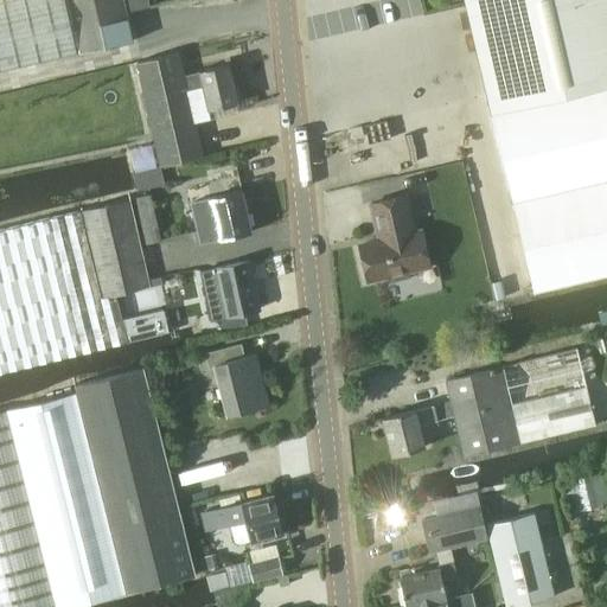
[(0,0),(0,70),(80,52),(66,0),(0,0)]
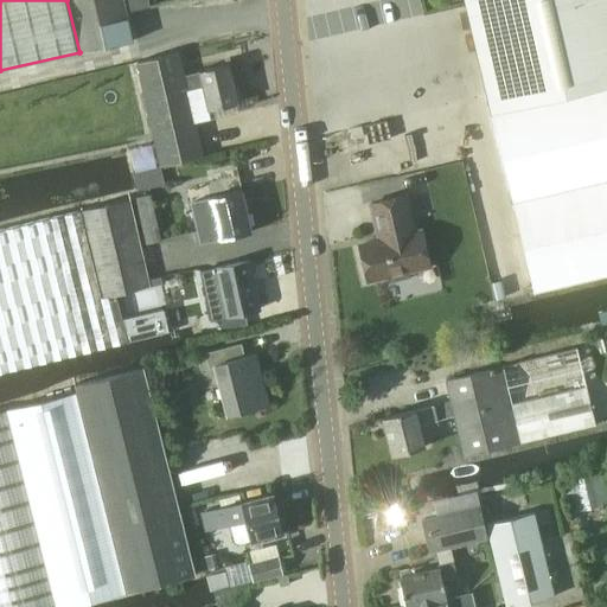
[(125,0),(66,0),(80,52),(134,40),(125,0)]
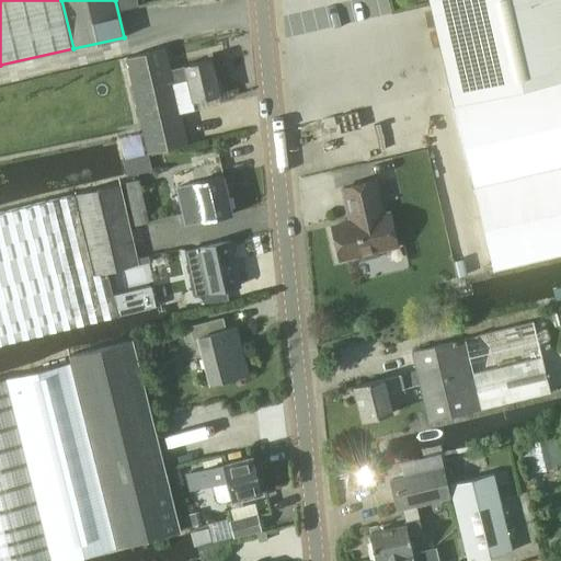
[(560,0),(428,0),(454,104),(455,104),(493,270),(560,253),(560,0)]
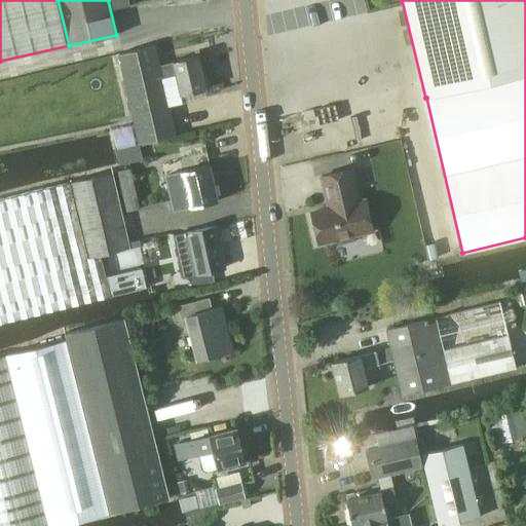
[(153,46),(117,54),(121,74),(138,144),(175,135),(161,80),(158,64),(154,46),(153,46)]
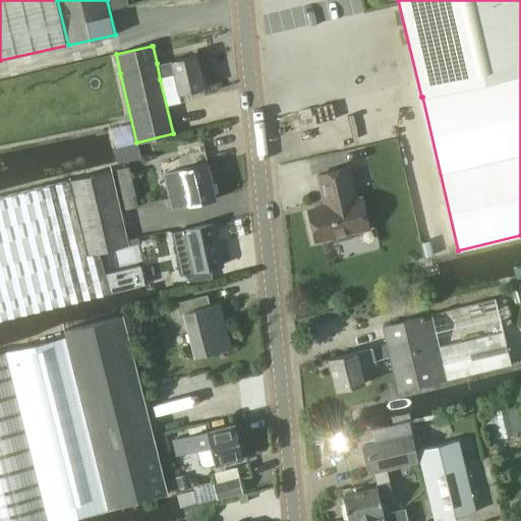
[(159,63),(157,63),(160,79),(164,78),(174,75),(178,95),(183,94),(207,88),(206,84),(209,83),(210,81),(209,75),(206,73),(204,74),(198,53),(159,63)]
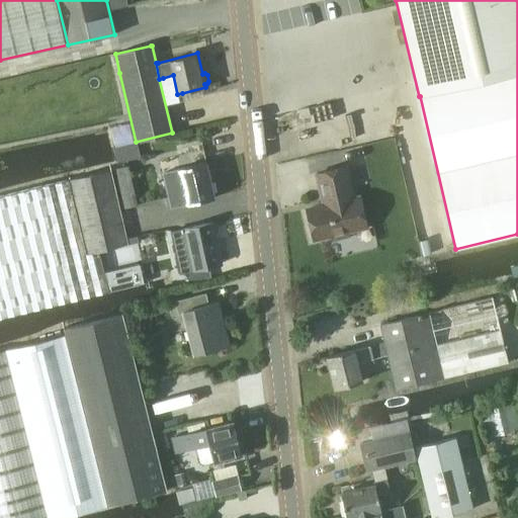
[(115,164),(141,157),(136,142),(136,141),(112,147),(115,164)]
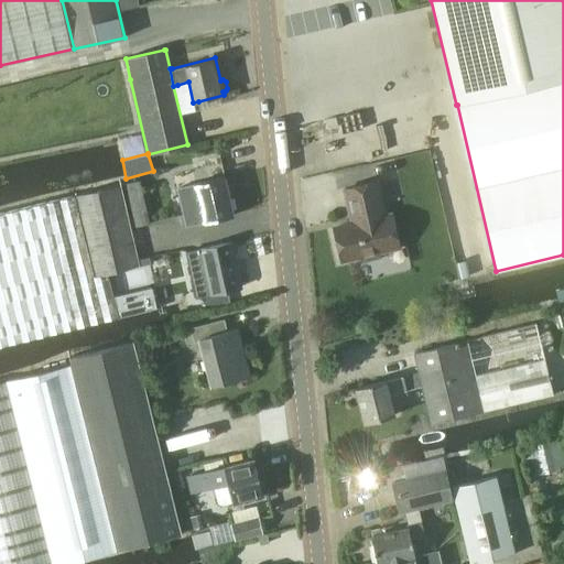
[(207,219),(235,213),(226,175),(193,183),(194,186),(176,190),(180,205),(197,202),(202,220),(207,219)]
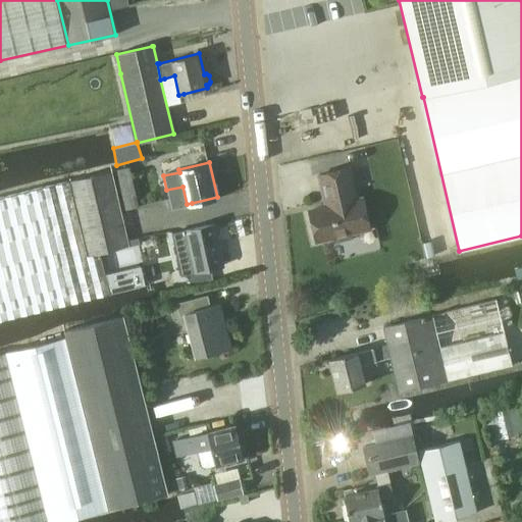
[(421,165),(403,170),(406,185),(425,179),(421,165)]
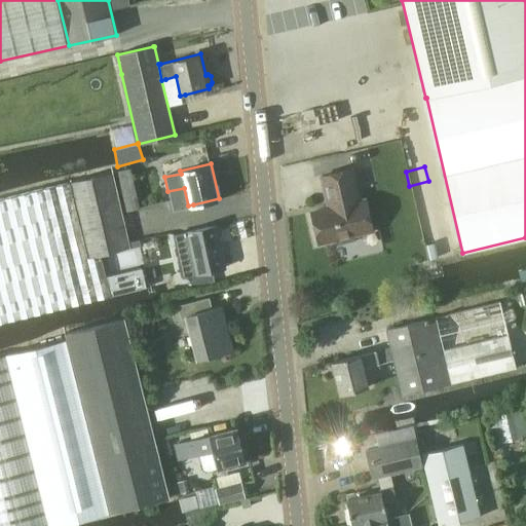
[(125,212),(140,209),(129,168),(115,172),(125,212)]
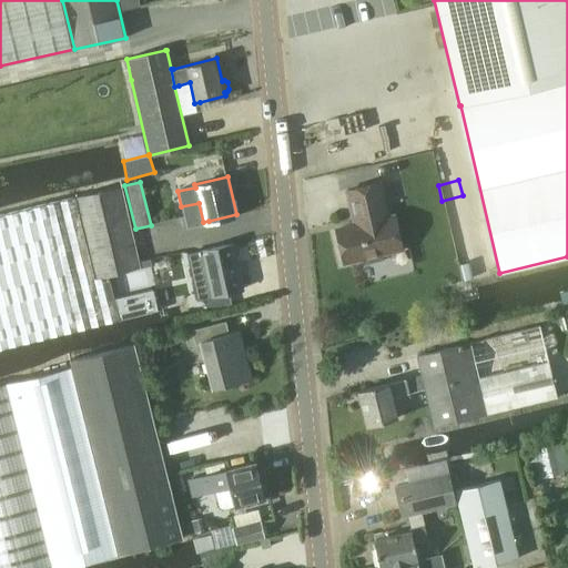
[(356,225),(336,230),(344,262),(362,257),(363,263),(366,264),(382,261),(384,257),(383,253),(403,249),(395,215),(387,217),(379,183),(347,191),(354,217),(355,217),(356,225)]
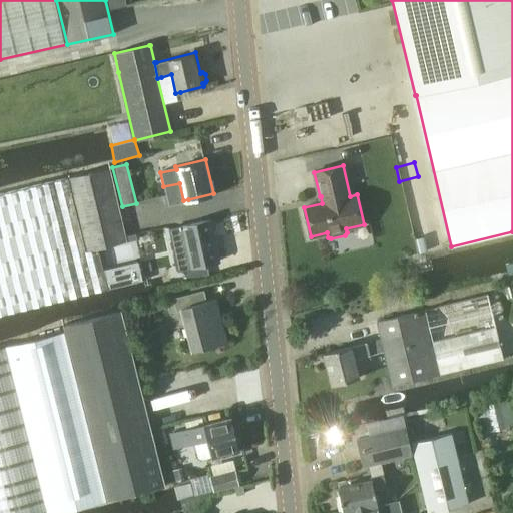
[(66,177),(67,178),(85,251),(97,248),(123,241),(125,241),(124,234),(108,168),(66,177)]
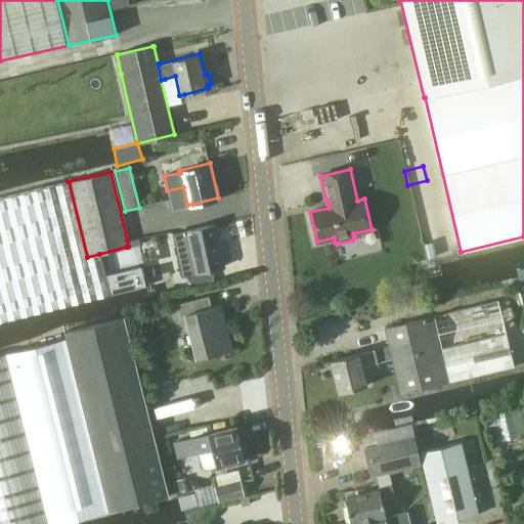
[(0,199),(0,321),(110,295),(99,254),(87,257),(69,182),(0,199)]
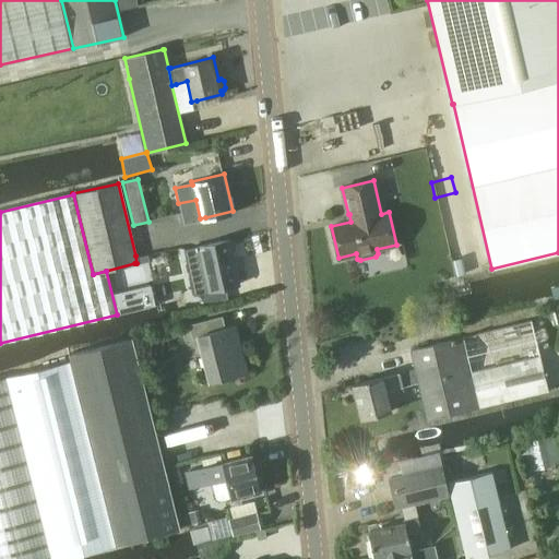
[(230,240),(186,250),(195,294),(202,293),(226,287),(240,284),(230,240)]
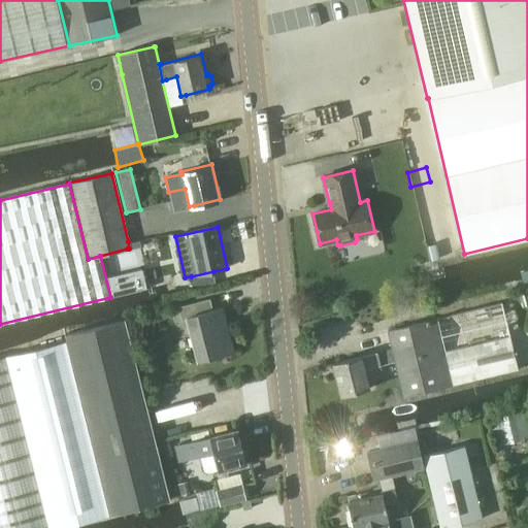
[(139,239),(128,241),(129,249),(141,245),(139,239)]
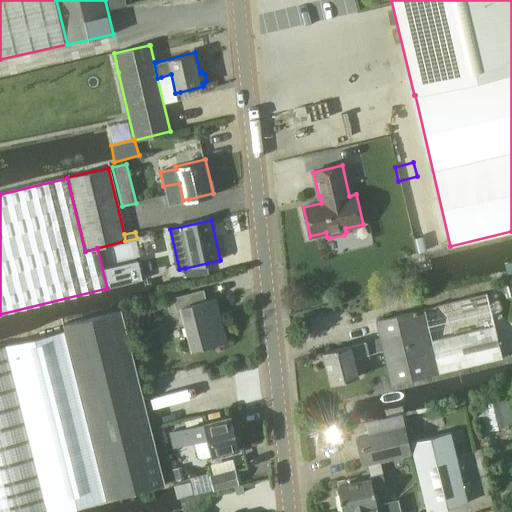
[(210,275),(207,263),(185,268),(187,280),(210,275)]
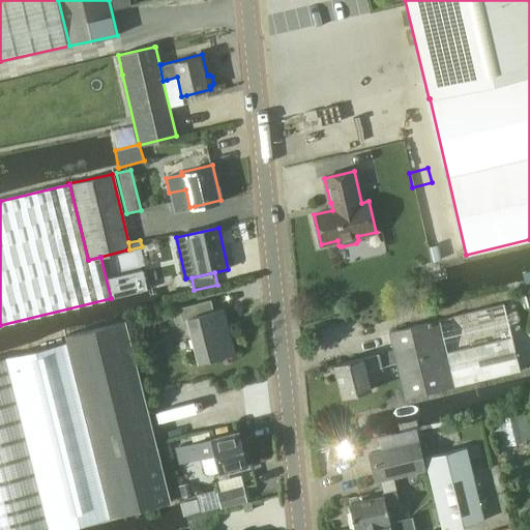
[(133,274),(109,281),(113,297),(137,292),(133,274)]
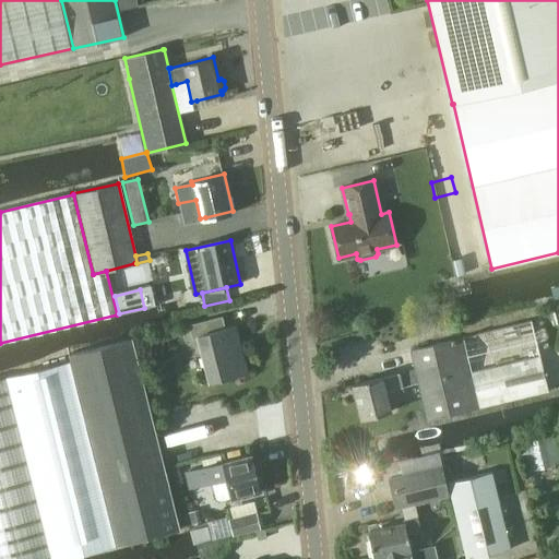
[(211,380),(251,370),(240,325),(239,322),(227,325),(224,313),(192,321),(195,336),(198,336),(211,380)]
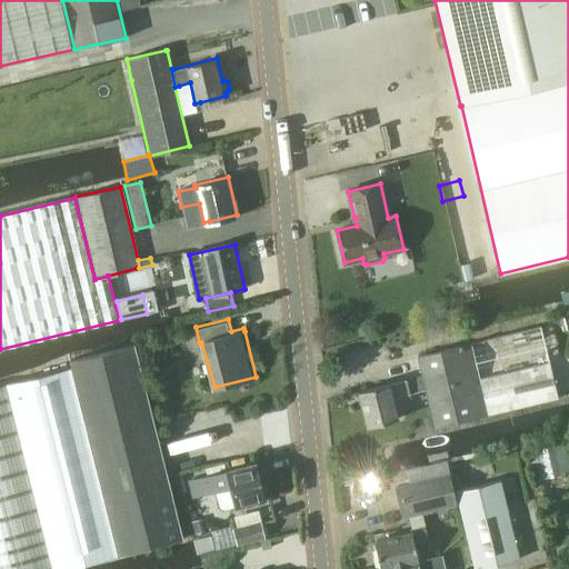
[(539,328),(417,357),(421,375),(410,378),(409,377),(360,390),(370,425),(401,417),(396,398),(413,393),(426,390),(435,428),(557,398),(539,328)]
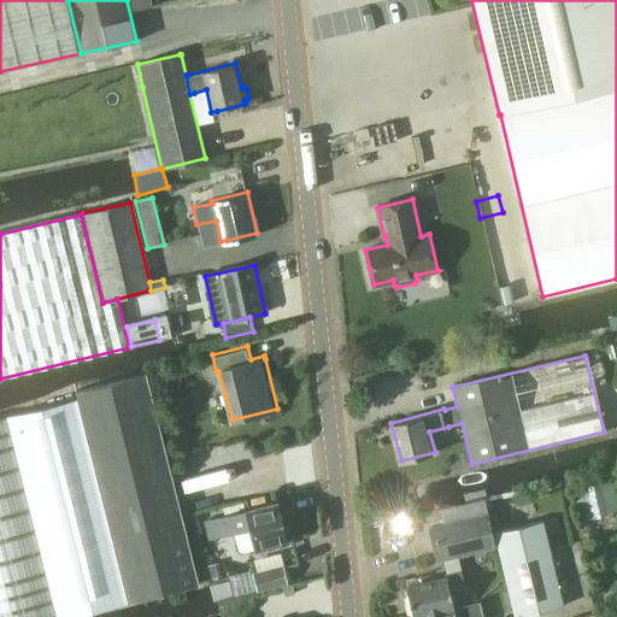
[(145,374),(75,391),(76,398),(0,416),(0,616),(63,616),(128,601),(198,585),(145,374)]
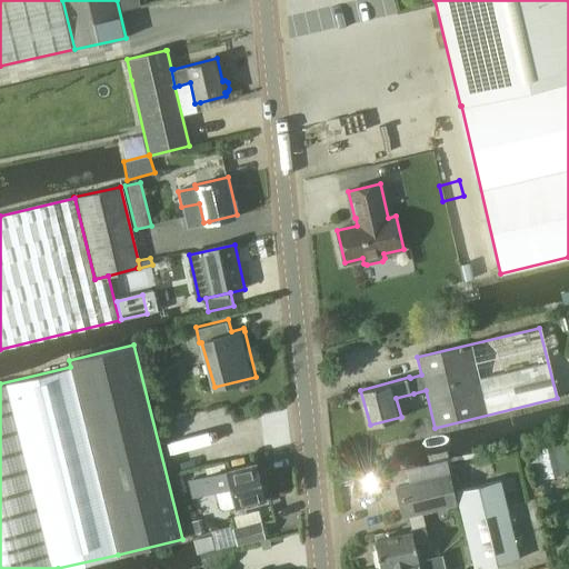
[(537,445),(527,450),(533,476),(568,466),(568,452),(565,438),(537,445)]
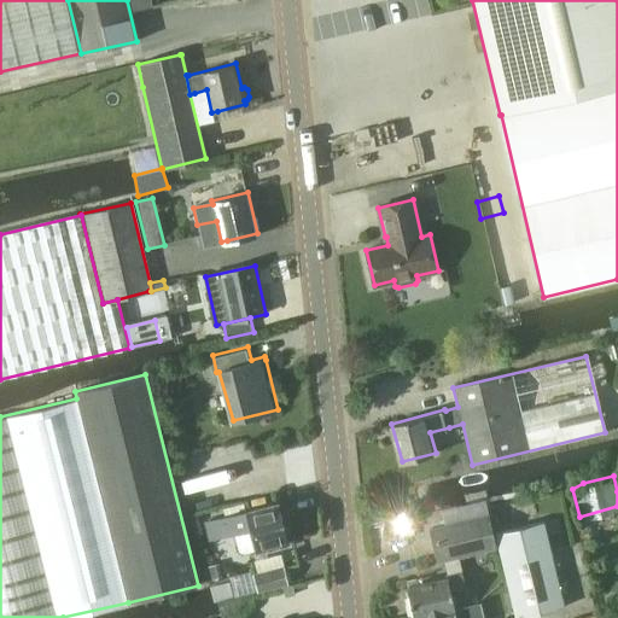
[(246,511),(246,512),(228,517),(203,522),(208,540),(233,534),(238,552),(242,554),(286,543),(275,503),(246,511)]
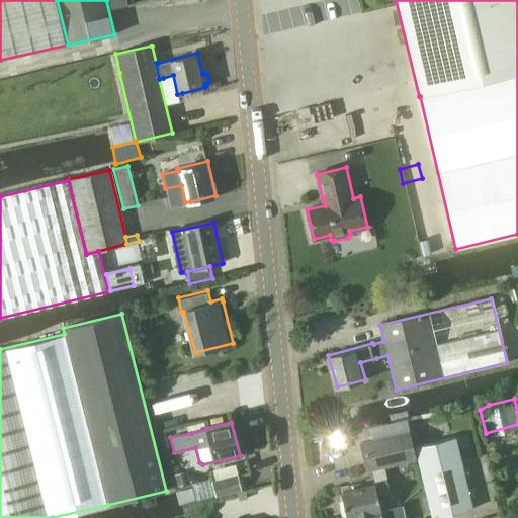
[(348,517),(349,517),(383,510),(379,495),(392,492),(385,467),(417,459),(410,433),(362,444),(368,471),(375,470),(376,478),(374,478),(374,481),(341,489),(348,517)]
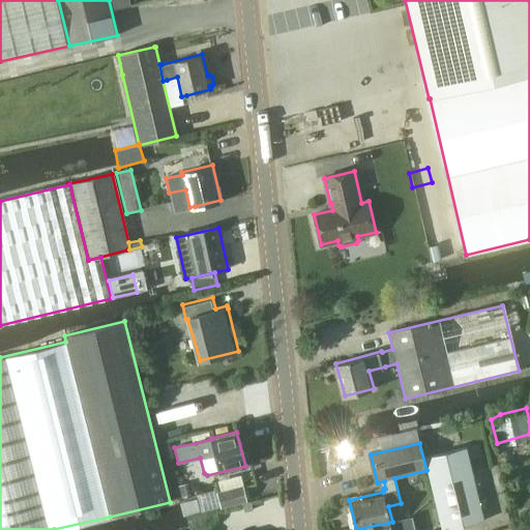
[(467,447),(464,448),(446,452),(425,458),(441,529),(443,529),(484,521),(467,447)]
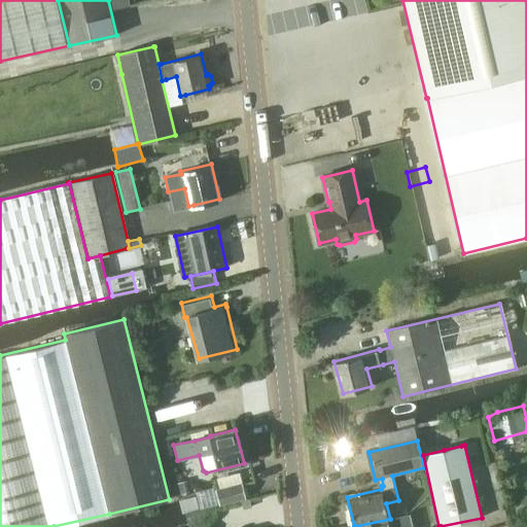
[(241,485),(216,491),(219,504),(245,498),(241,485)]
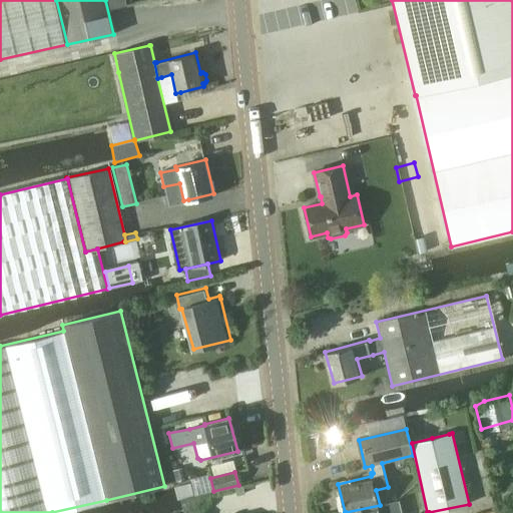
[(236,496),(245,494),(243,486),(234,488),(236,496)]
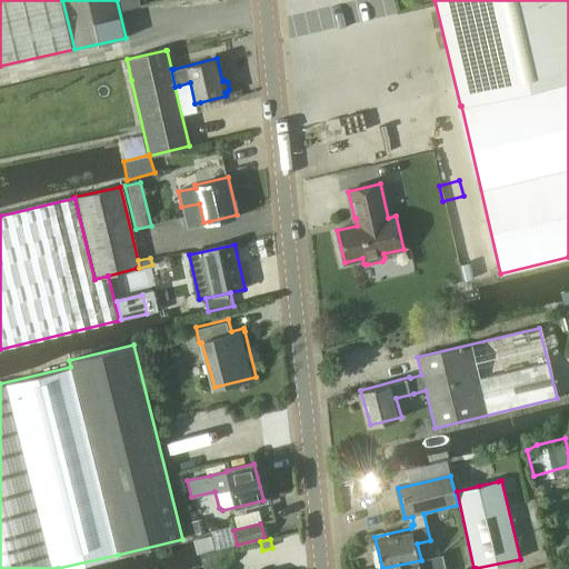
[(443,568),(440,555),(421,560),(383,568),(443,568)]
